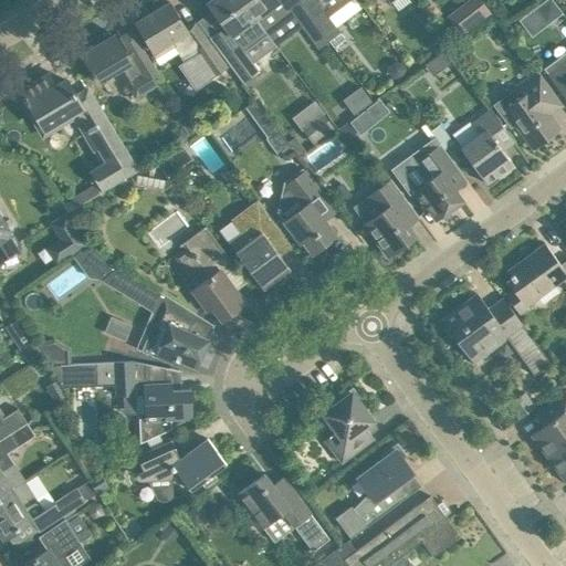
[(209,37),(242,81),(259,69),(242,48),(264,31),(241,0),(210,0),(208,2),(224,25),(211,37),(210,35),(209,37)]
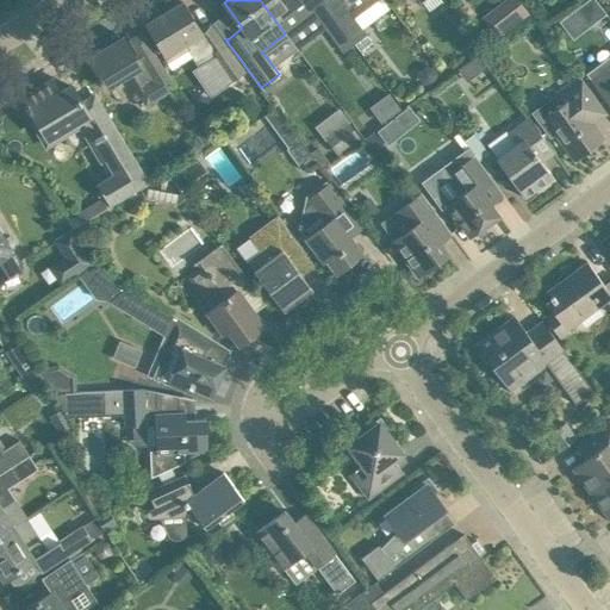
[(299,0),(260,0),(285,33),(302,22),(299,19),(309,12),(300,1),(299,0)]
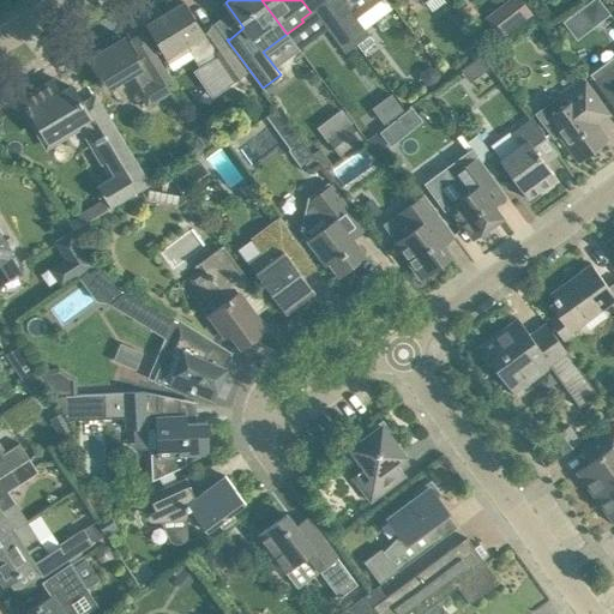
[(332,0),(327,4),(339,19),(356,43),(368,34),(355,17),(377,0),(332,0)]
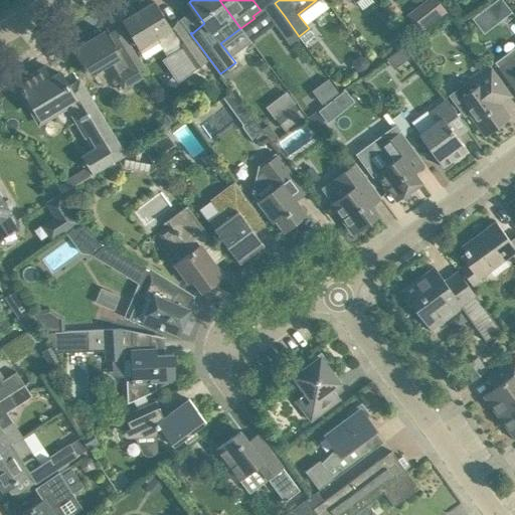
[(419,32),(448,12),(439,0),(428,0),(422,5),(426,10),(411,21),(419,32)]
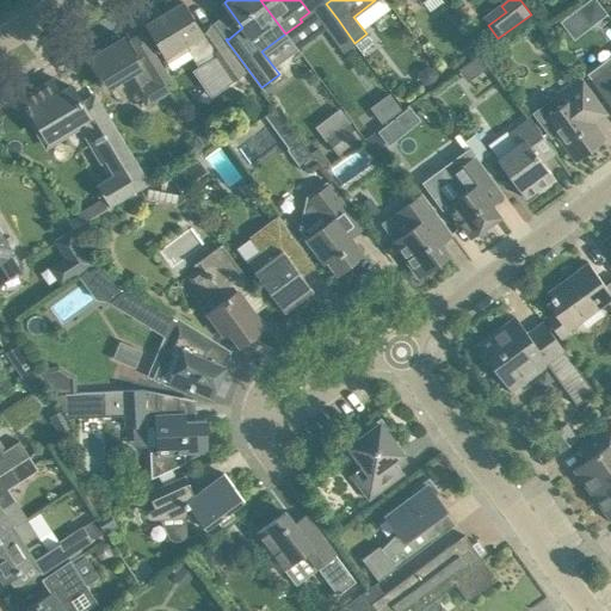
[(183,2),(148,24),(165,54),(162,55),(164,56),(171,69),(192,56),(196,62),(211,53),(201,35),(202,34),(183,2)]
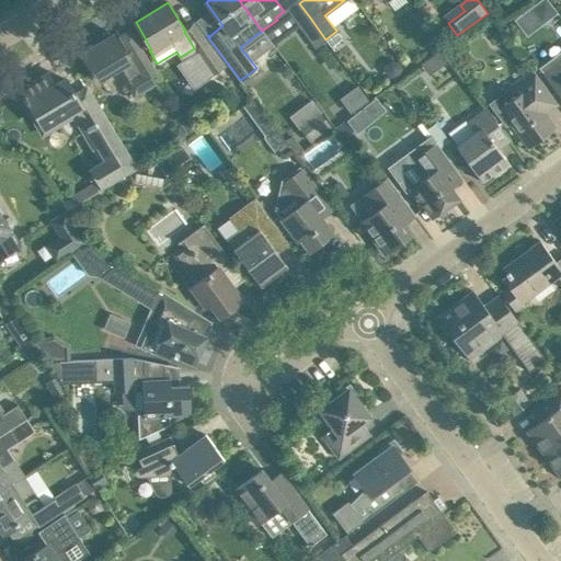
[(310,18),(299,3),(288,12),(298,26),(315,47),(325,39),(310,18)]
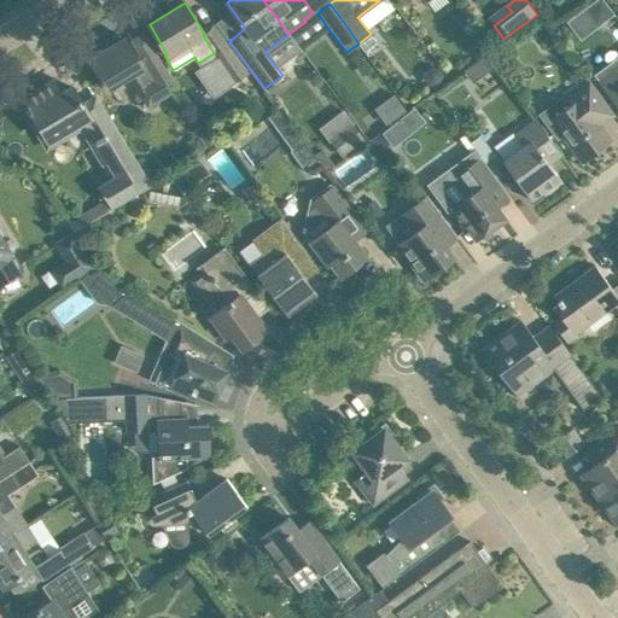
[(135,57),(124,39),(108,48),(103,47),(92,54),(91,59),(89,59),(100,77),(98,79),(100,82),(103,81),(106,87),(127,75),(147,108),(172,93),(167,85),(173,81),(157,54),(140,64),(135,57)]
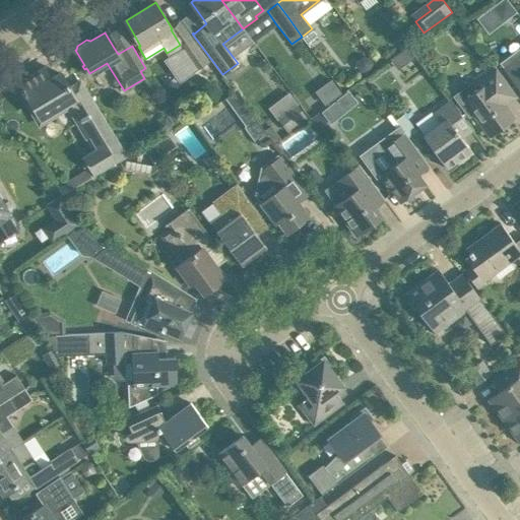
[(206,61),(193,41),(182,48),(196,68),(206,61)]
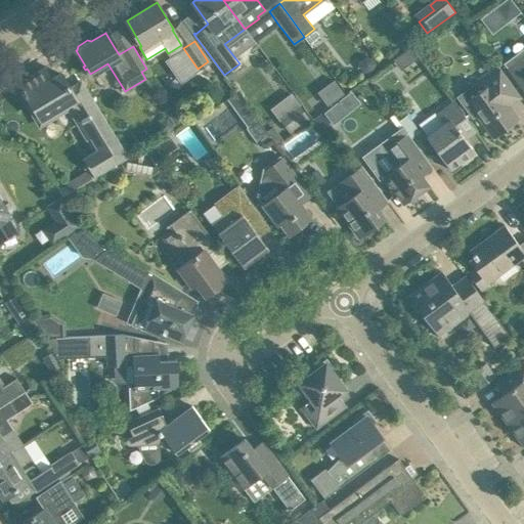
[(410,48),(405,51),(412,61),(418,58),(410,48)]
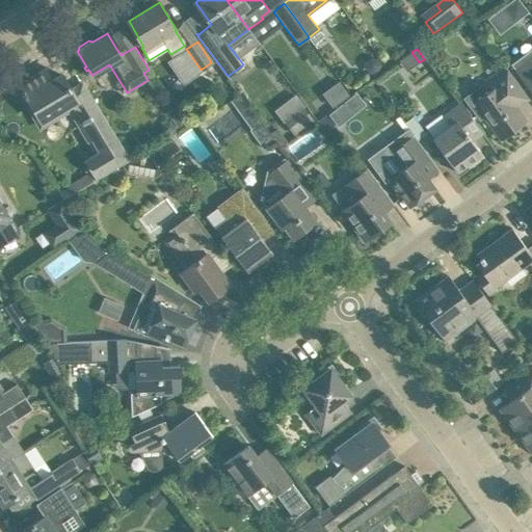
[(366,61),(365,68),(368,73),(375,74),(380,70),(380,64),(377,59),(371,58),(366,61)]
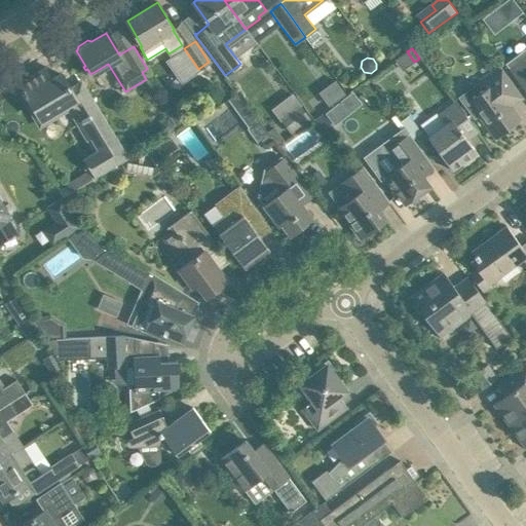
[(525,59),(522,62),(519,58),(506,66),(525,91),(525,59)]
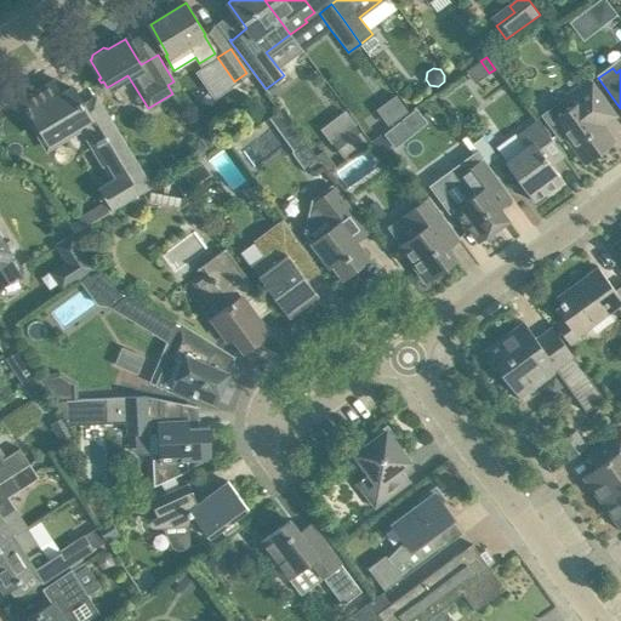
[(615,142),(603,125),(596,114),(608,104),(588,78),(567,95),(570,100),(567,102),(564,97),(542,114),(562,140),(565,137),(585,164),(615,142)]
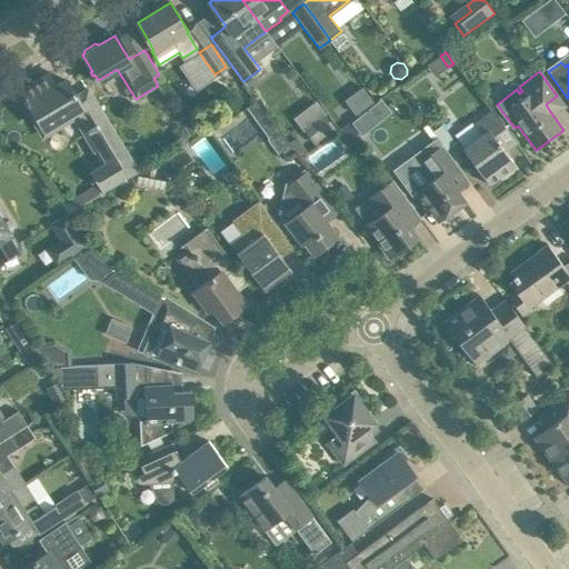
[(76,95),(67,80),(56,87),(49,76),(22,91),(25,97),(23,98),(27,105),(22,107),(41,137),(58,127),(55,122),(58,121),(70,113),(72,118),(101,165),(91,170),(102,189),(137,168),(98,105),(87,112),(76,95)]
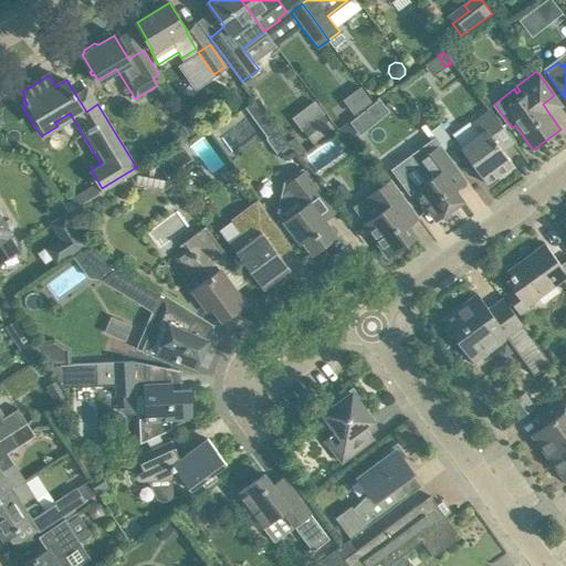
[(291,147),(290,145),(254,101),(244,106),(266,136),(265,139),(280,156),(291,147)]
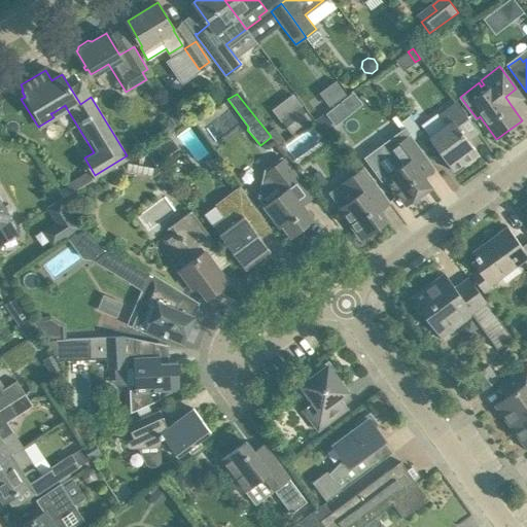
[(438,114),(446,125),(428,138),(451,169),(460,163),(461,165),(478,152),(467,139),(479,132),(457,101),(438,114)]
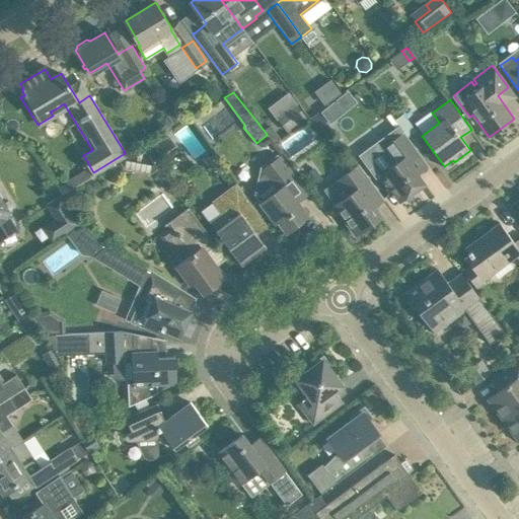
[(336,100),(321,112),(328,121),(343,108),(336,100)]
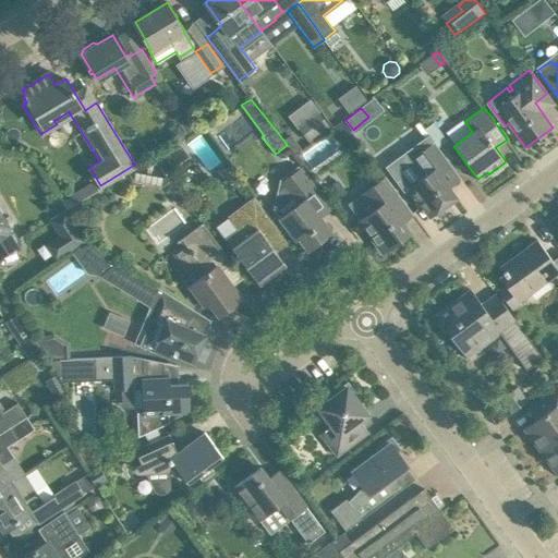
[(295,124),(308,141),(328,124),(316,109),(295,124)]
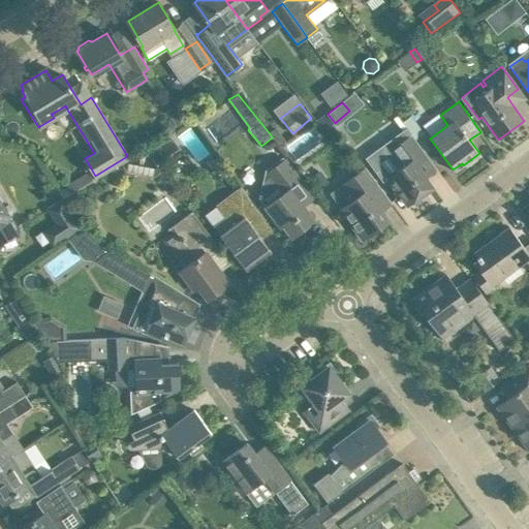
[(235,109),(207,122),(215,139),(244,126),(235,109)]
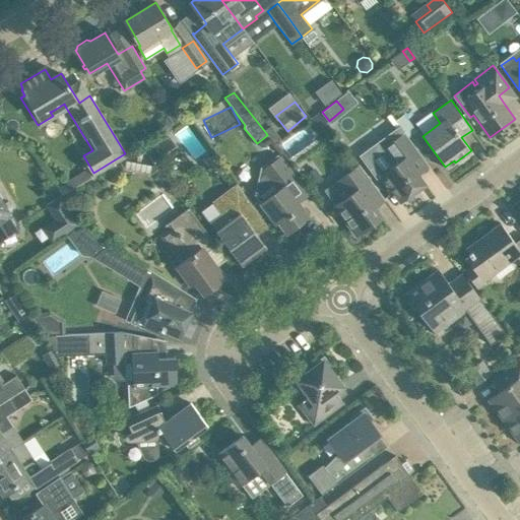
[(319,111),(305,122),(317,138),(331,127),(319,111)]
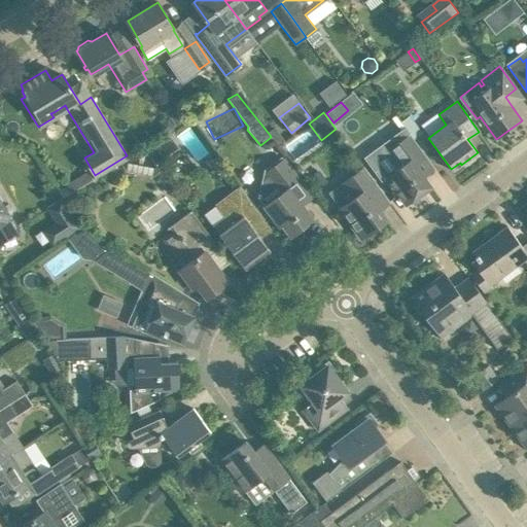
[(161,121),(159,129),(164,135),(175,128),(169,116),(161,121)]
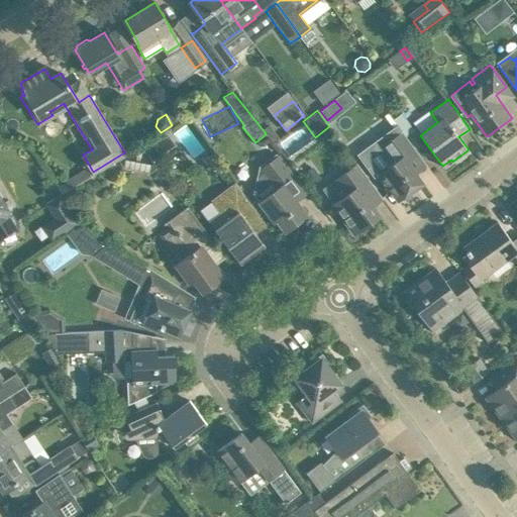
[(397,124),(357,153),(375,176),(378,173),(398,201),(423,183),(416,173),(427,166),(417,151),(405,135),(402,130),(397,124)]
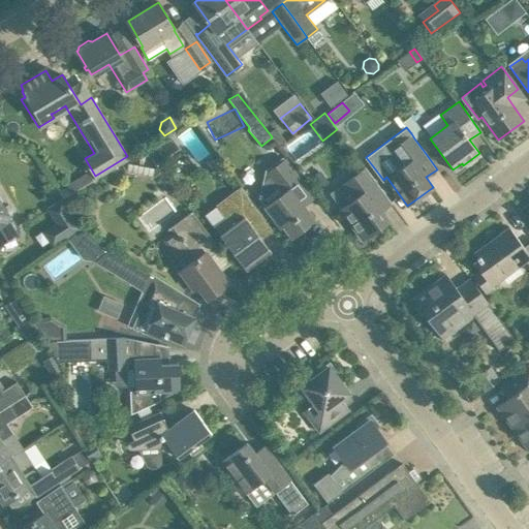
[(188,129),(180,135),(197,159),(206,153),(188,129)]
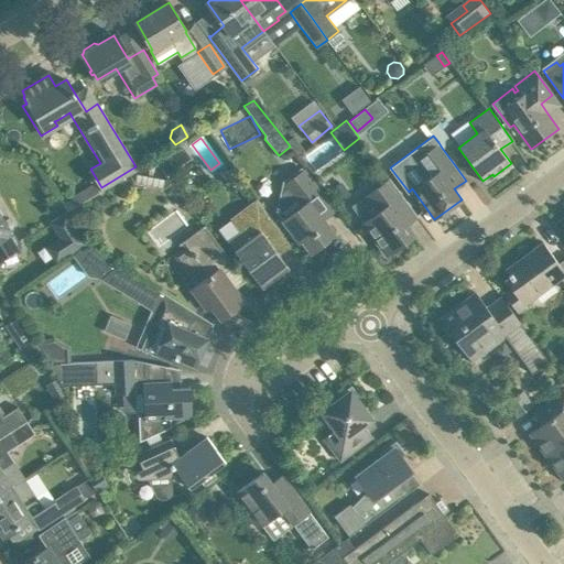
[(153,160),(164,173),(187,156),(179,145),(153,160)]
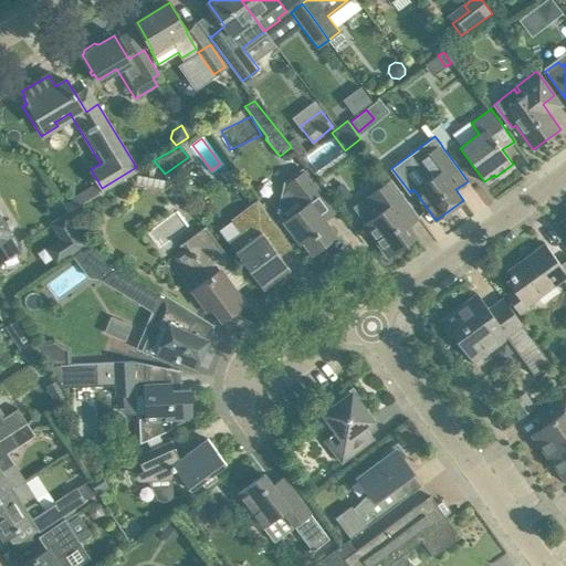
[(173,184),(165,174),(154,160),(129,175),(135,185),(164,190),(173,184)]
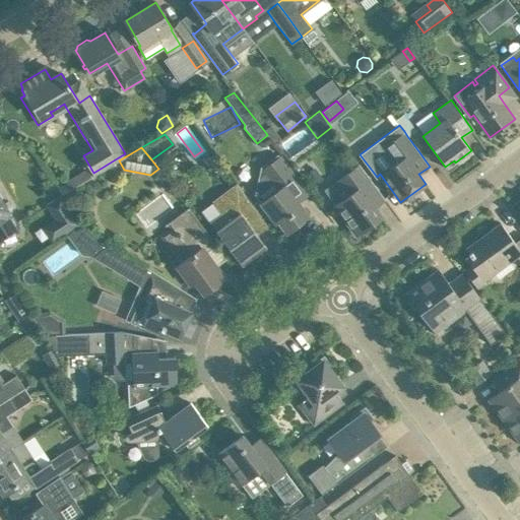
[(298,202),(285,186),(297,178),(279,156),(262,170),(260,171),(255,194),(259,200),(253,205),(260,215),(267,210),(275,221),(278,220),(287,232),(308,216),(298,202)]
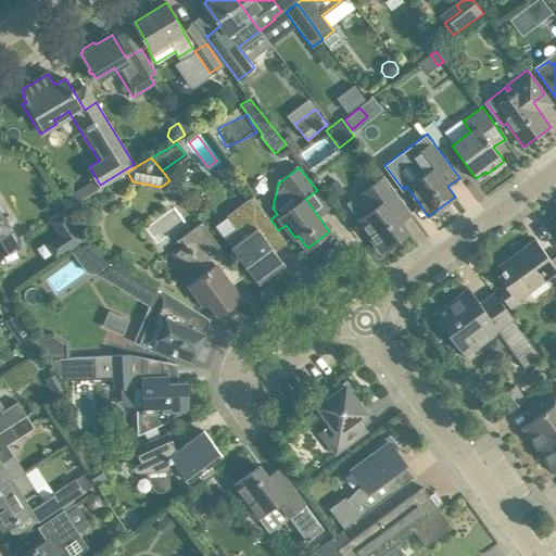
[(346,203),(358,219),(381,251),(407,231),(390,209),(402,200),(384,176),(361,193),(346,203)]
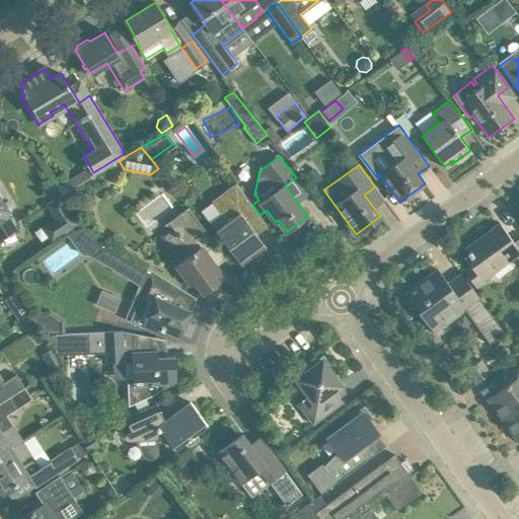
[(188,207),(188,208),(168,182),(159,188),(178,214),(169,221),(172,225),(159,234),(172,253),(186,243),(193,253),(176,266),(191,285),(195,282),(204,293),(225,278),(206,252),(216,245),(188,207)]
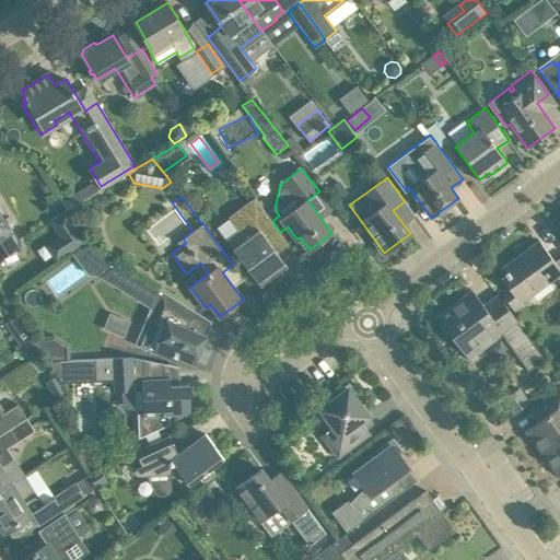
[(277,253),(269,242),(281,233),(280,232),(272,221),(255,198),(242,208),(229,217),(238,230),(226,240),(232,248),(260,286),(267,281),(269,283),(273,282),(277,280),(279,277),(282,273),(280,271),(287,266),(277,253)]
